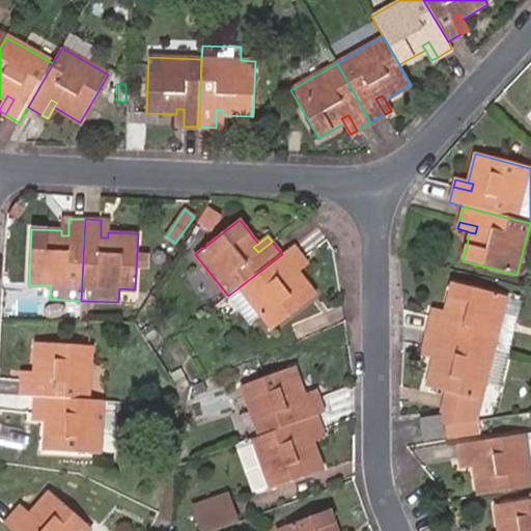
[(273,329),(316,295),(298,272),(295,275),(289,269),(304,258),(294,246),(282,254),(228,296),(251,325),(262,315),(273,329)]
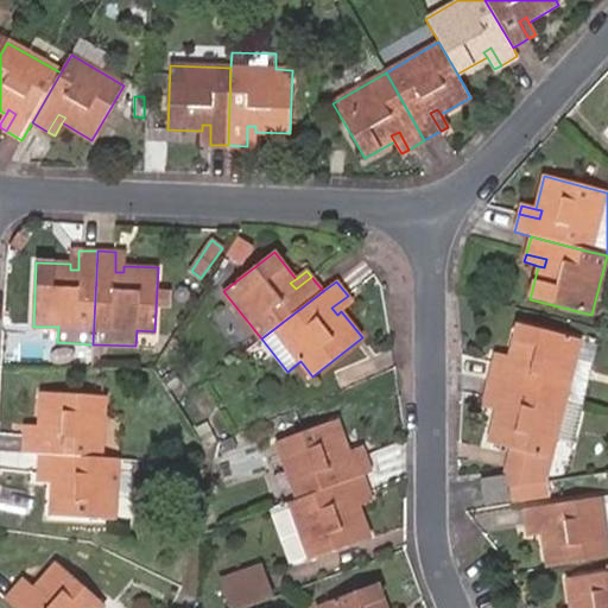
[(341,311),(353,302),(348,296),(331,308),(337,315),(341,311)]
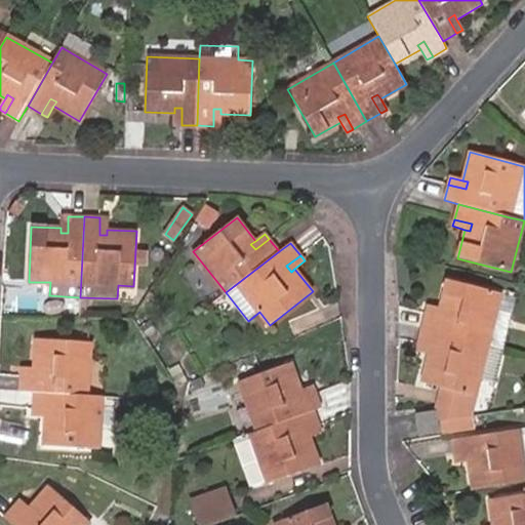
[(503,349),(517,298),(500,294),(500,293),(447,280),(440,309),(445,311),(443,317),(427,313),(422,328),(487,345),(503,349)]
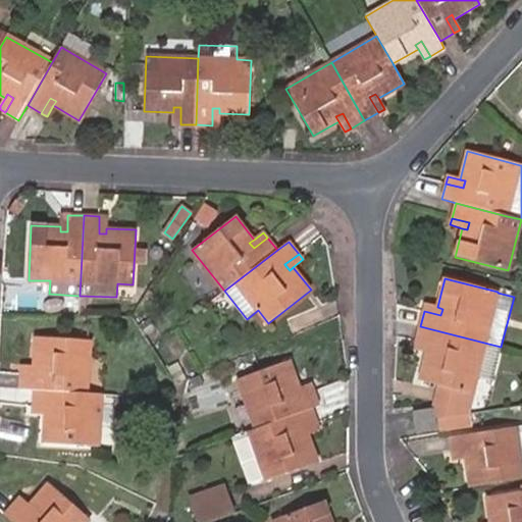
[(79,314),(79,304),(62,304),(63,314),(79,314)]
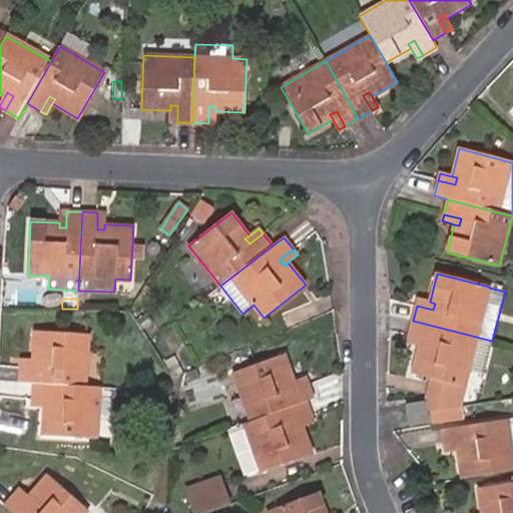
[(430,302),(418,300),(417,306),(433,310),(435,304),(430,302)]
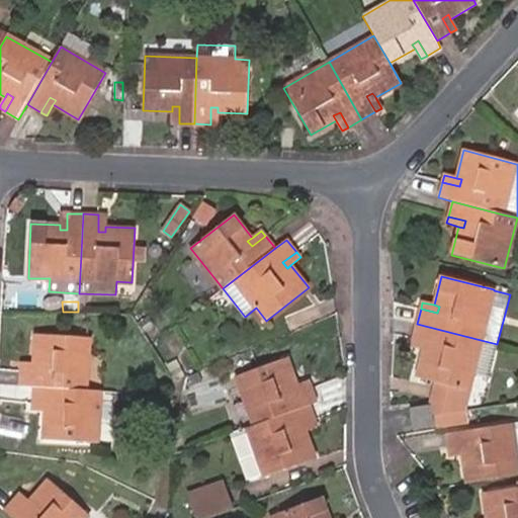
[(154,326),(149,318),(145,321),(140,313),(135,316),(145,332),(154,326)]
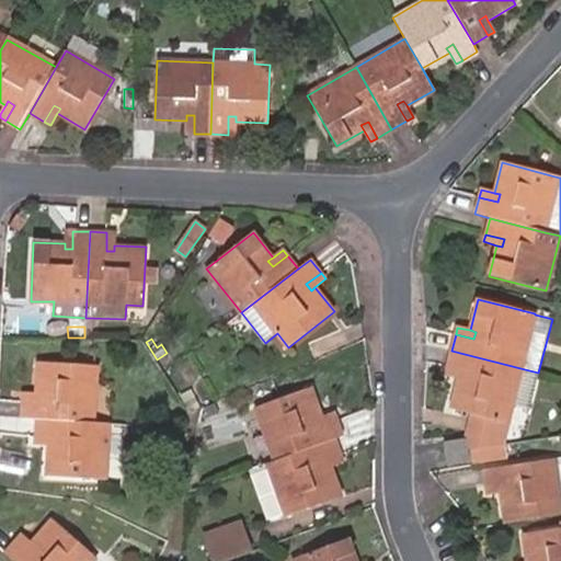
[(531,403),(538,373),(521,368),(451,351),(447,367),(466,373),(464,379),(458,378),(450,409),(472,414),(467,435),(469,449),(502,445),(512,405),(529,410),(531,403)]
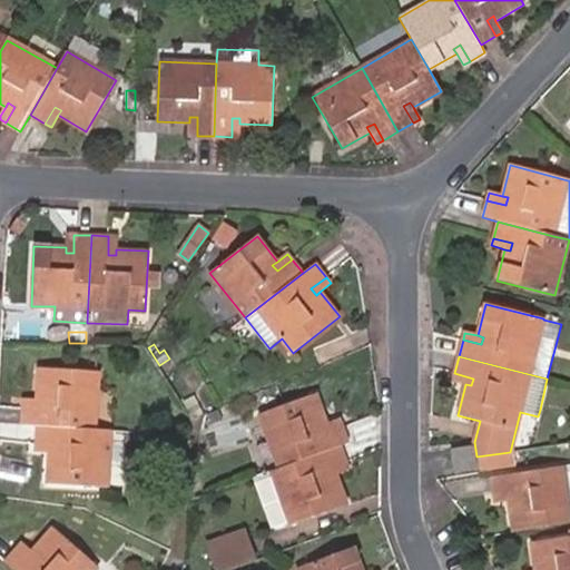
[(95,430),(98,372),(39,369),(37,401),(42,401),(42,409),(23,408),(22,425),(38,425),(95,430)]
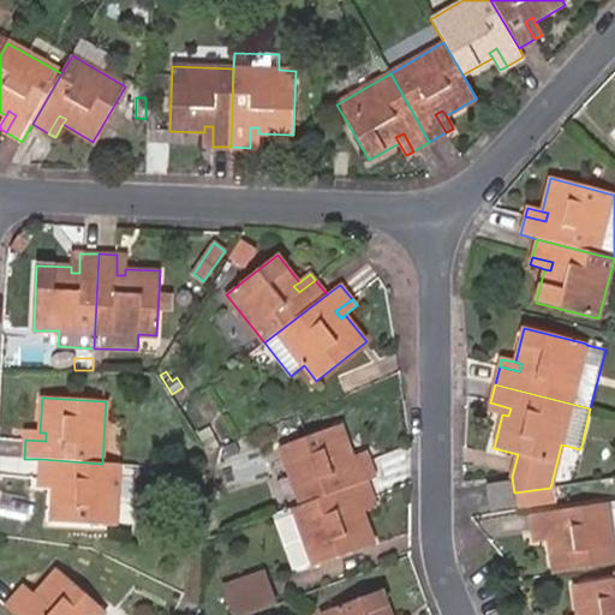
[(511,408),(490,402),(488,411),(502,415),(508,416),(511,408)]
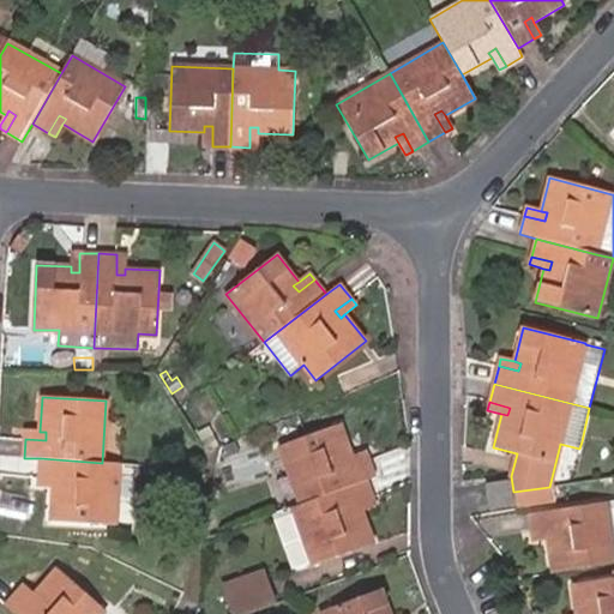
[(367,480),(374,477),(368,459),(349,467),(347,458),(351,457),(341,425),(280,446),(301,505),(367,480)]
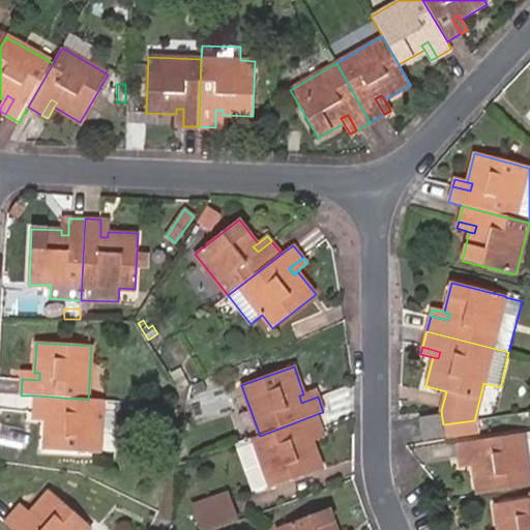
[(188,384),(181,370),(171,374),(179,389),(188,384)]
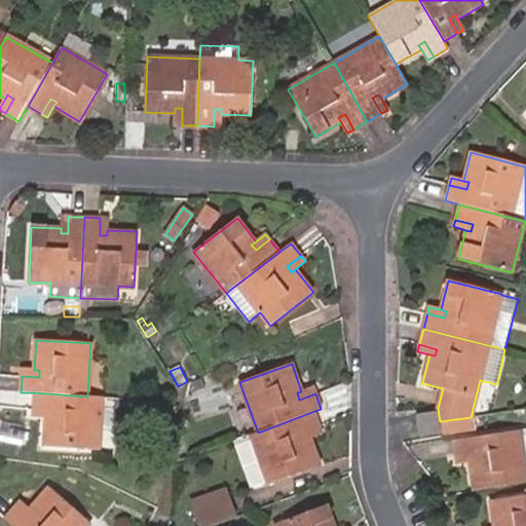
[(299,400),(315,393),(313,386),(301,391),(297,392),(299,400)]
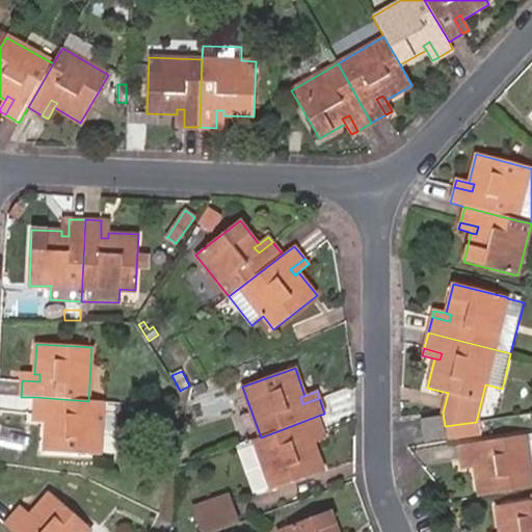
[(100,455),(103,402),(88,401),(35,397),(34,414),(52,415),(51,422),(47,421),(46,426),(45,451),(100,455)]
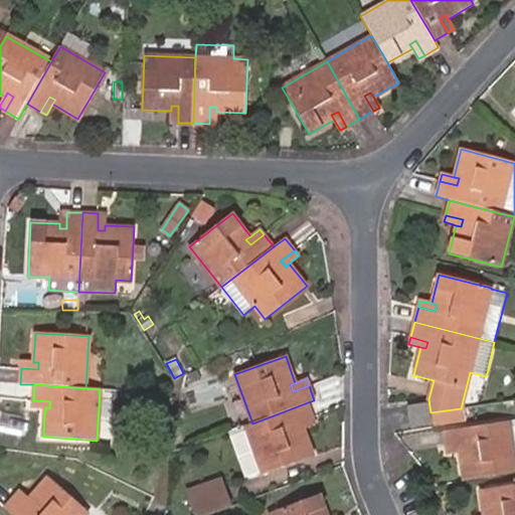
[(314,456),(304,428),(299,430),(297,423),(313,417),(308,402),(252,423),(245,425),(227,433),(244,478),(263,471),(264,474),(314,456)]
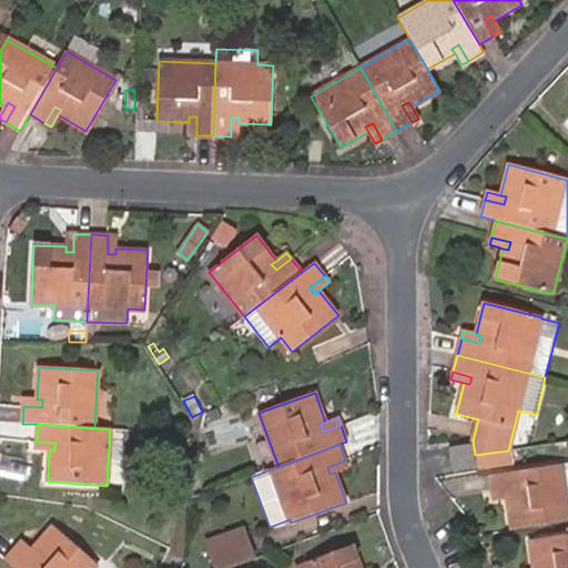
[(476,467),(472,444),(448,447),(453,472),(476,467)]
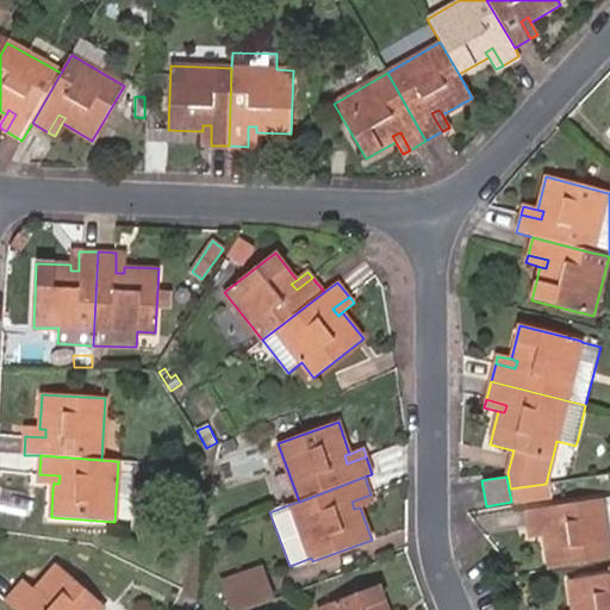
[(552,499),(549,484),(546,484),(510,489),(514,505),(552,499)]
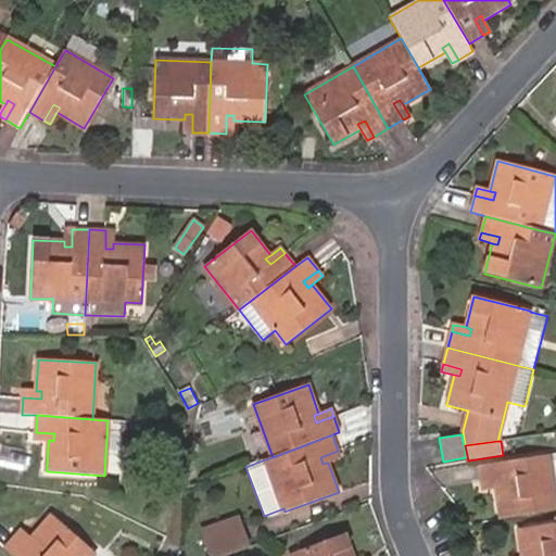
[(328,463),(340,457),(338,451),(320,457),(323,464),(328,463)]
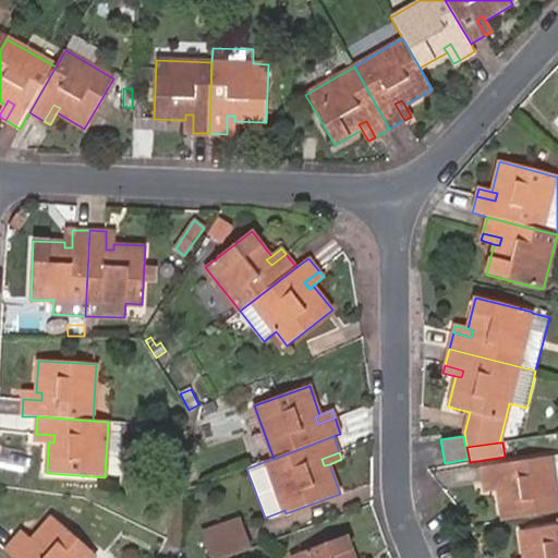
[(557,501),(550,457),(480,468),(483,484),(501,482),(502,488),(497,489),(501,521),(557,511),(557,501)]
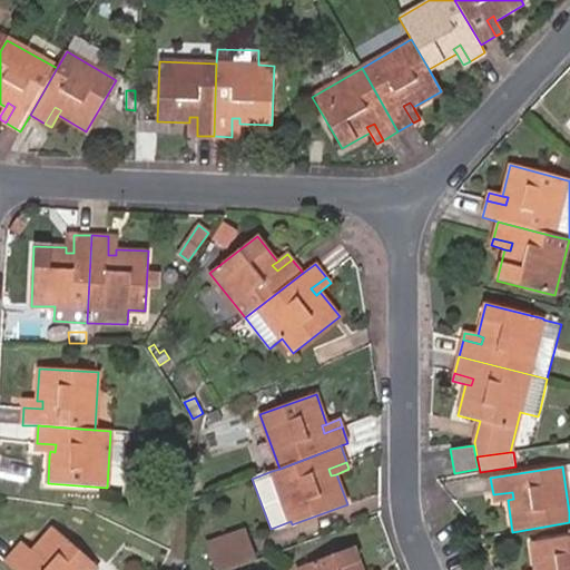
[(512,492),(493,494),(494,502),(508,500),(513,499),(512,492)]
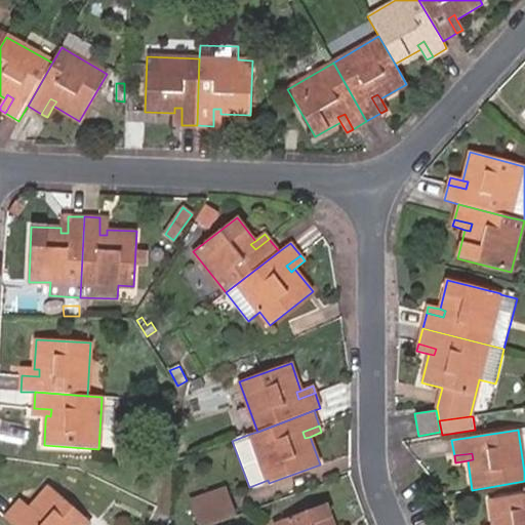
[(87,524),(90,522),(49,485),(30,508),(34,512),(29,517),(15,506),(5,518),(13,524),(87,524)]
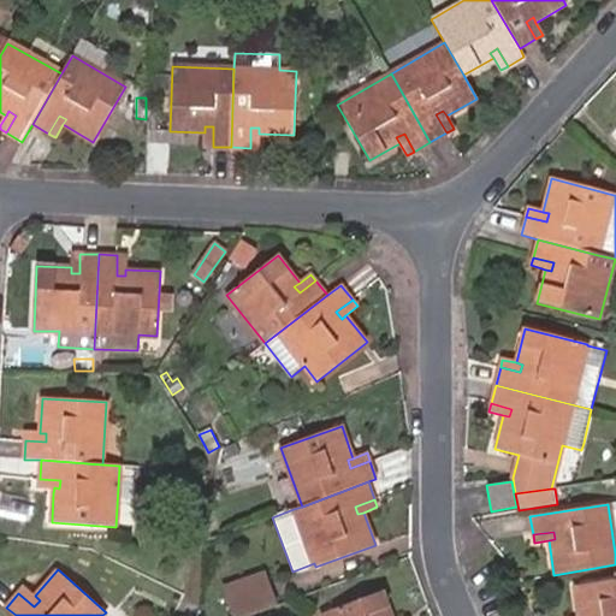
[(246,615),(277,605),(265,572),(223,586),(234,615),(246,615)]
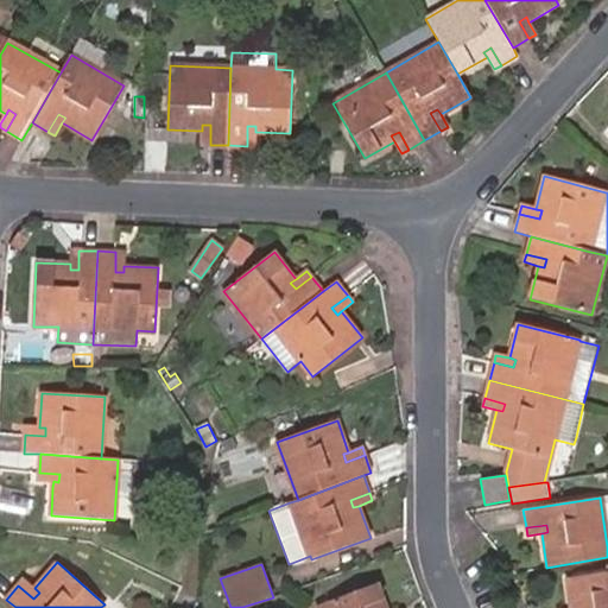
[(607,607),(607,572),(567,578),(570,607),(607,607)]
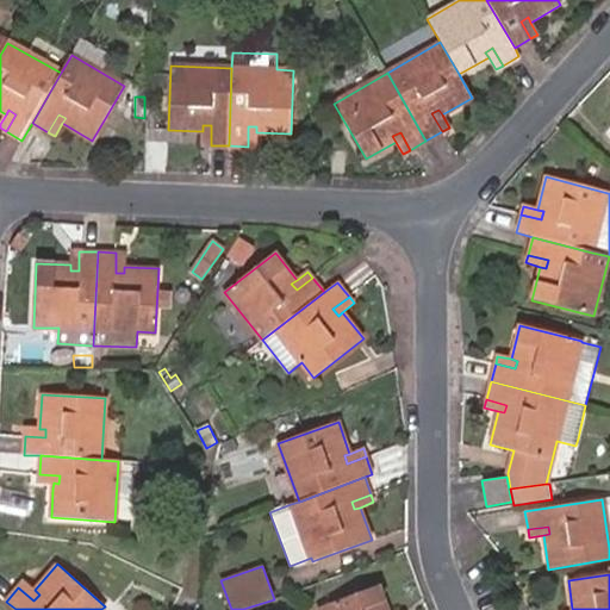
[(35,590),(24,582),(18,587),(33,601),(39,595),(35,590)]
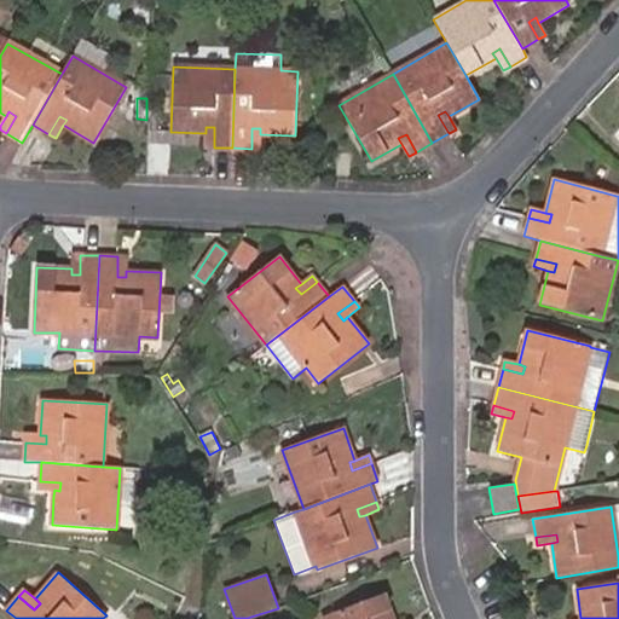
[(324,618),(393,618),(385,595),(324,615),(324,618)]
